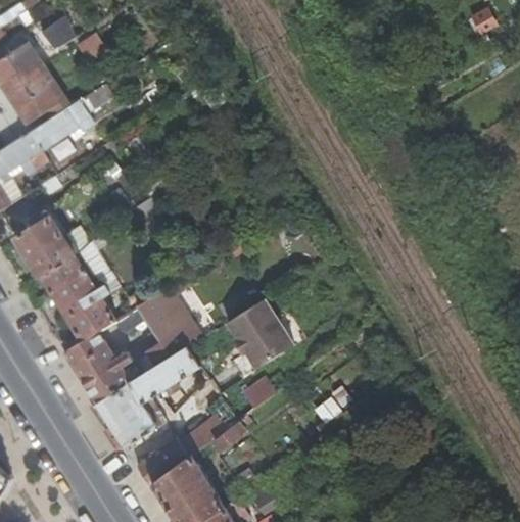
[(0,44),(28,27),(18,13),(0,26),(0,44)]
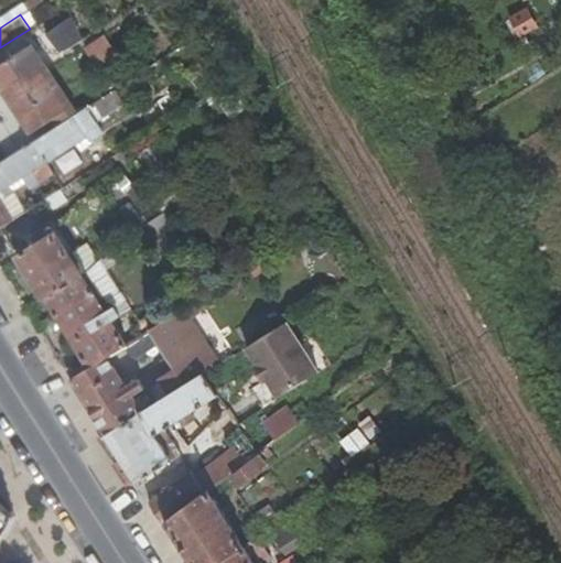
[(57,51),(79,36),(66,17),(44,31),(57,51)]
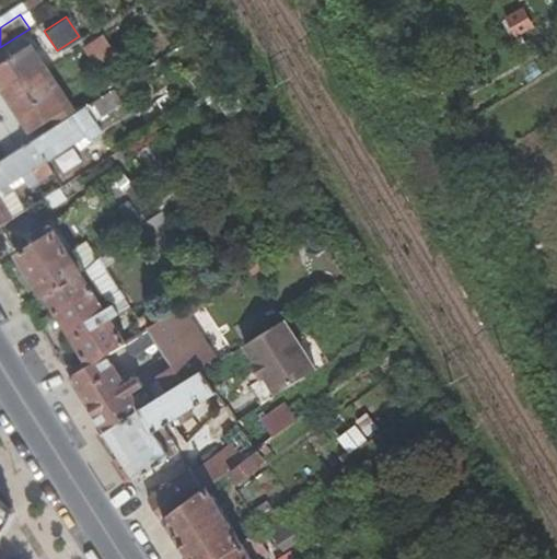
[(115,54),(102,34),(82,47),(96,67),(108,58),(106,54),(109,51),(112,56),(115,54)]
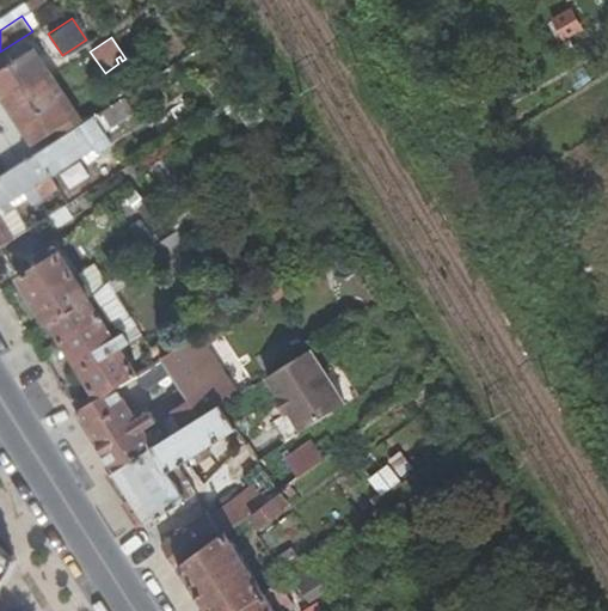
[(0,96),(32,144),(54,129),(78,115),(72,105),(67,109),(43,75),(48,72),(34,50),(0,71),(0,96)]
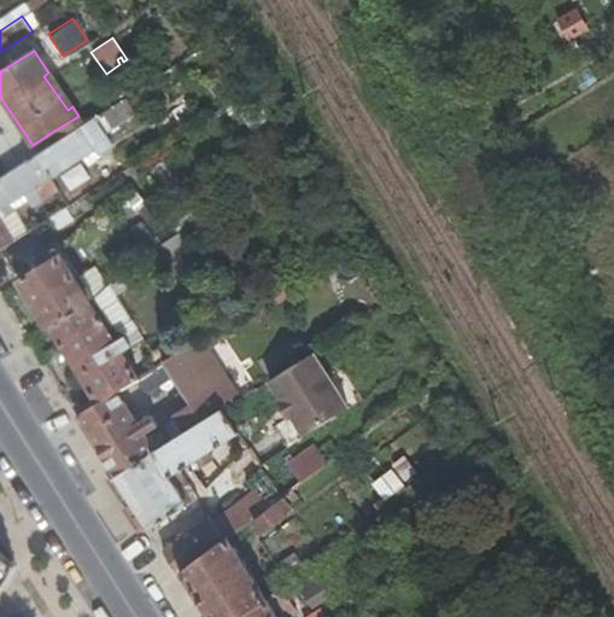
[(142,82),(127,59),(123,62),(120,64),(106,74),(122,94),(142,82)]
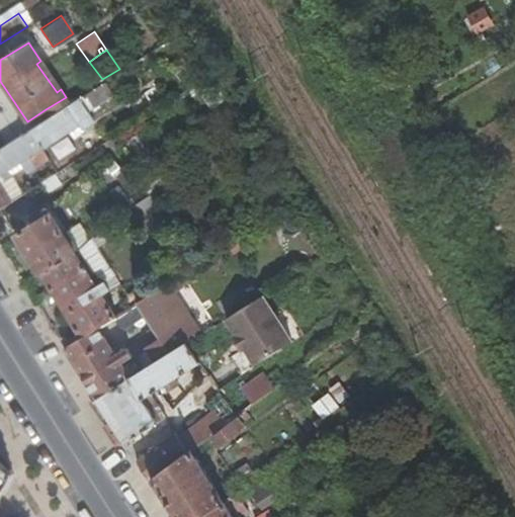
[(36,64),(57,92),(61,89),(40,61),(36,64)]
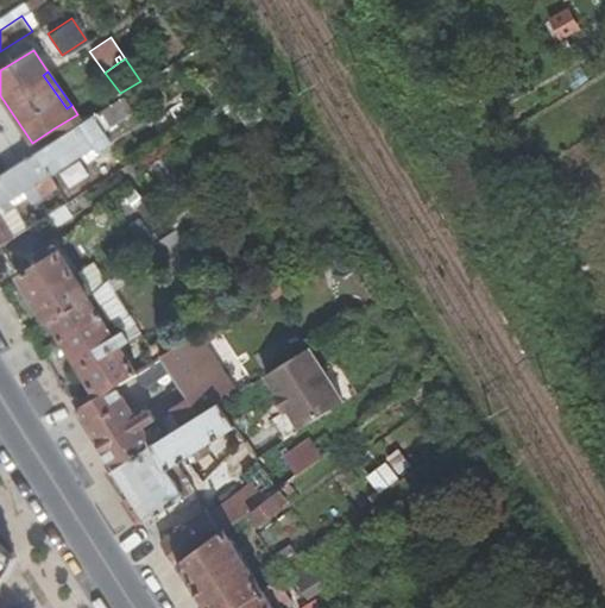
[(36,154),(48,174),(94,144),(88,136),(101,126),(94,114),(36,154)]
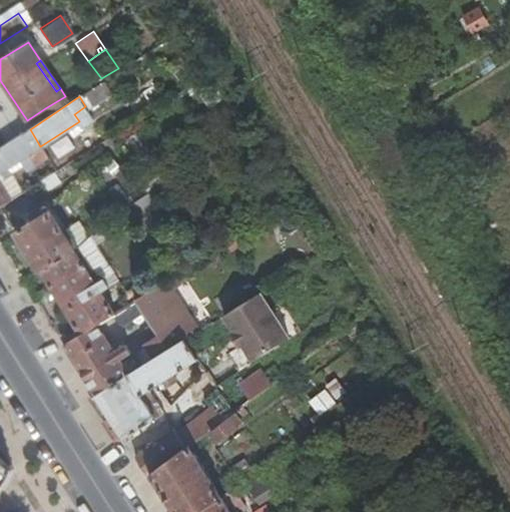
[(69,101),(65,96),(45,108),(49,114),(69,101)]
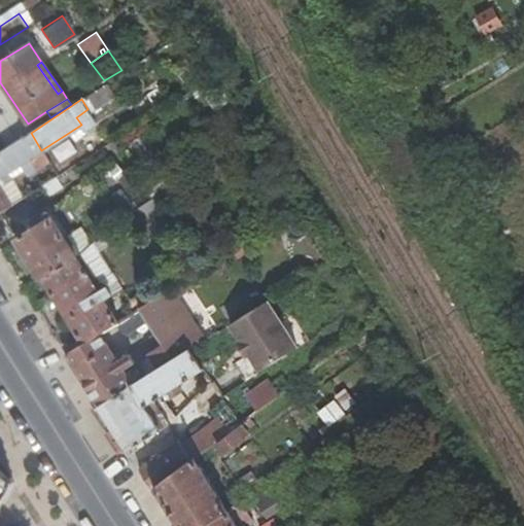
[(0,212),(9,207),(0,191),(0,176),(19,165),(26,177),(48,162),(41,150),(31,133),(0,152),(0,212)]
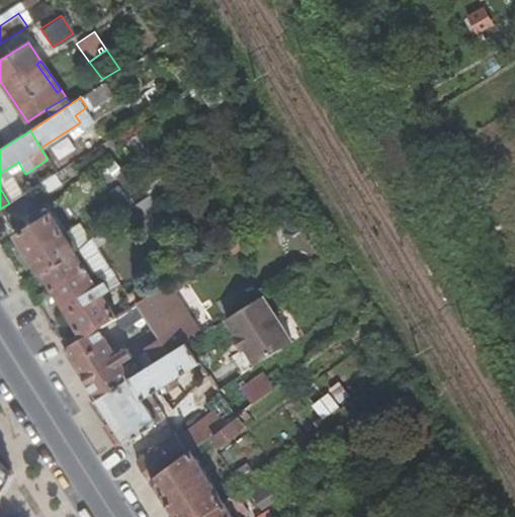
[(40,183),(48,192),(60,184),(54,174),(40,183)]
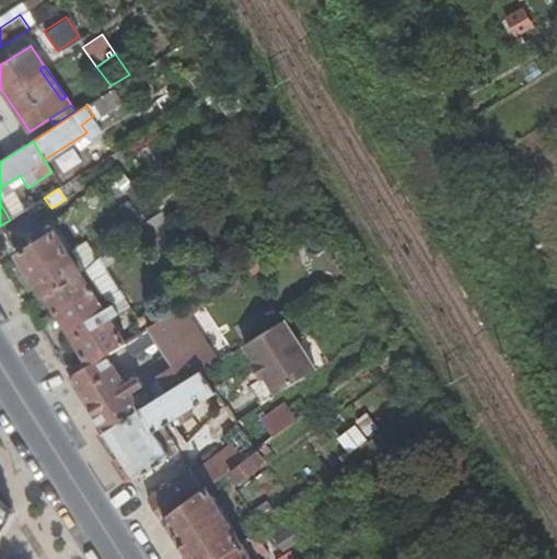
[(16,216),(2,191),(0,193),(0,204),(10,220),(16,216)]
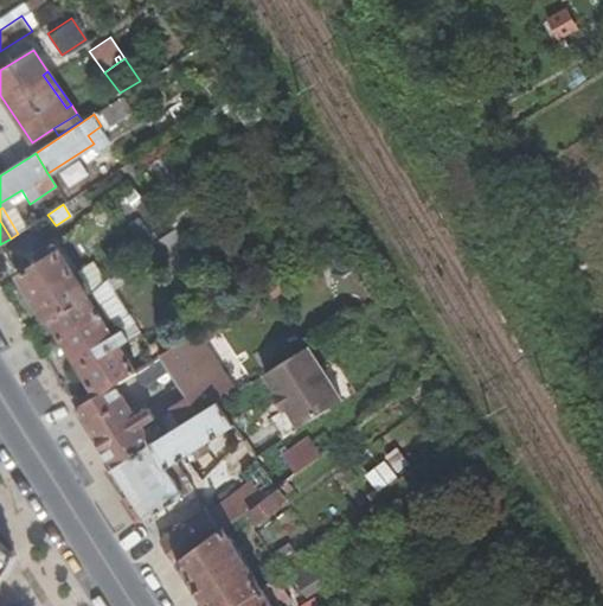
[(147,248),(159,240),(142,216),(130,224),(147,248)]
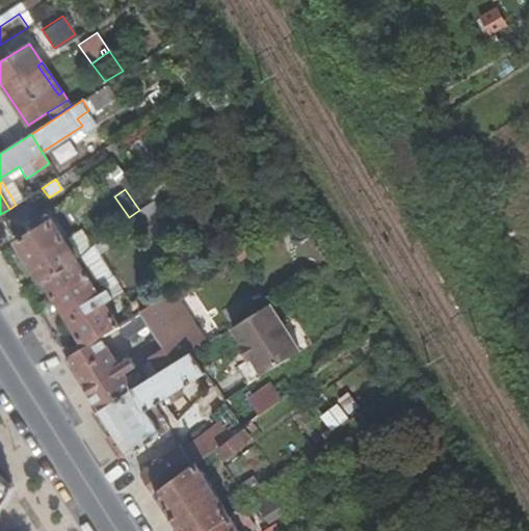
[(129,217),(139,232),(150,224),(139,210),(129,217)]
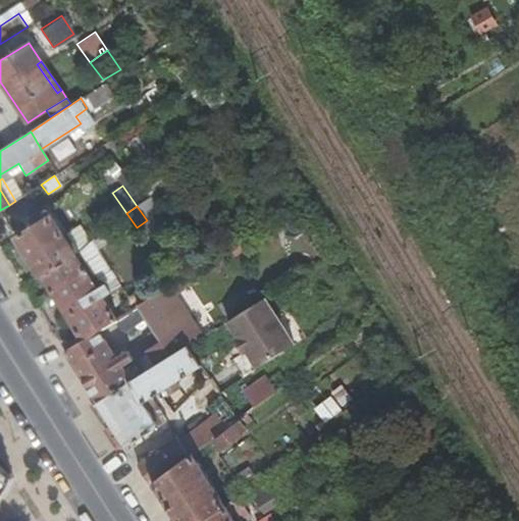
[(41,276),(75,254),(65,238),(50,213),(15,236),(41,276)]
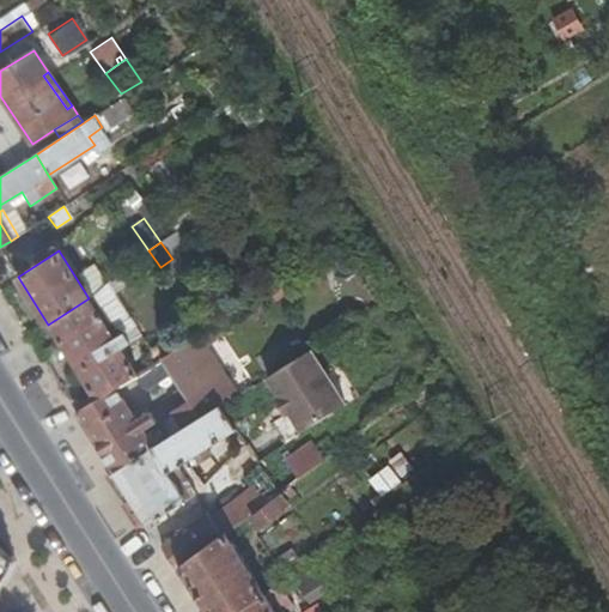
[(85,273),(77,279),(89,298),(97,291),(85,273)]
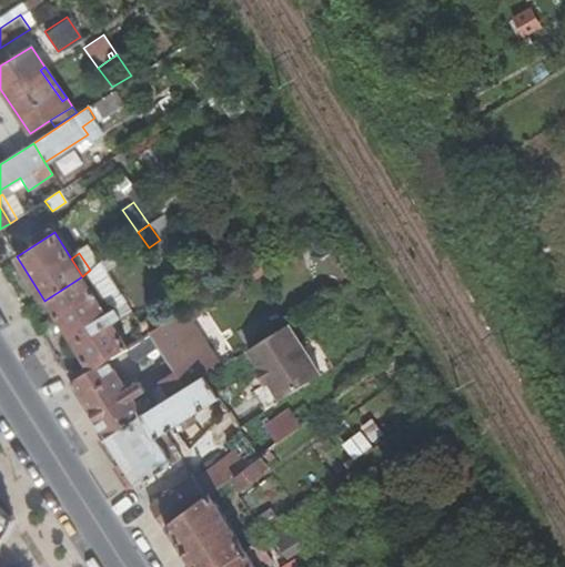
[(82,276),(44,301),(83,362),(89,371),(104,360),(125,346),(82,276)]
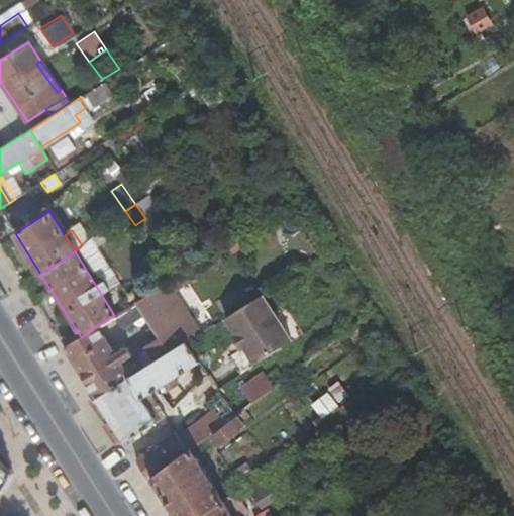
[(191,320),(200,316),(183,279),(174,283),(191,320)]
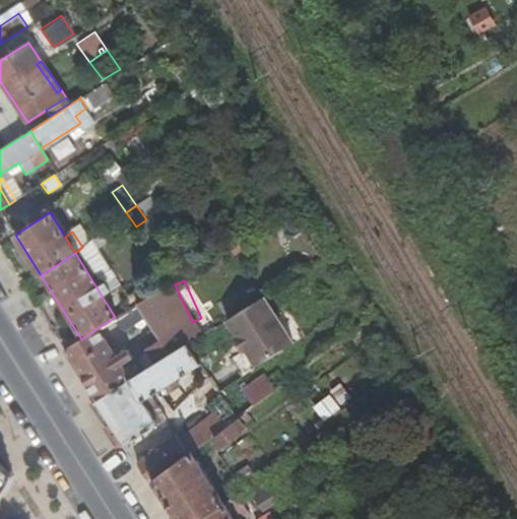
[(135,304),(142,314),(157,338),(131,357),(126,347),(113,355),(95,329),(81,339),(63,350),(76,371),(95,401),(187,342),(170,316),(183,307),(168,282),(135,304)]
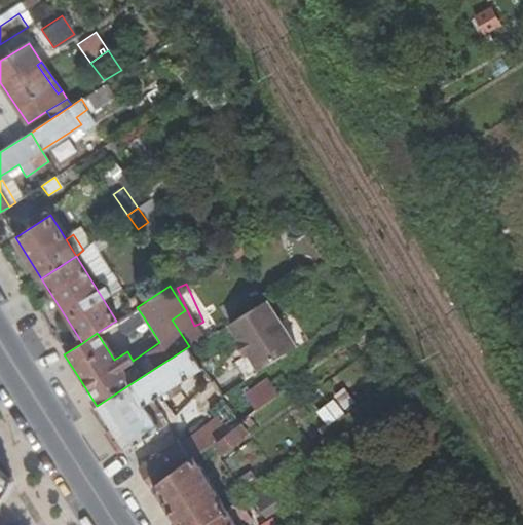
[(293,345),(263,299),(227,323),(237,340),(239,338),(248,350),(246,352),(256,369),(293,345)]
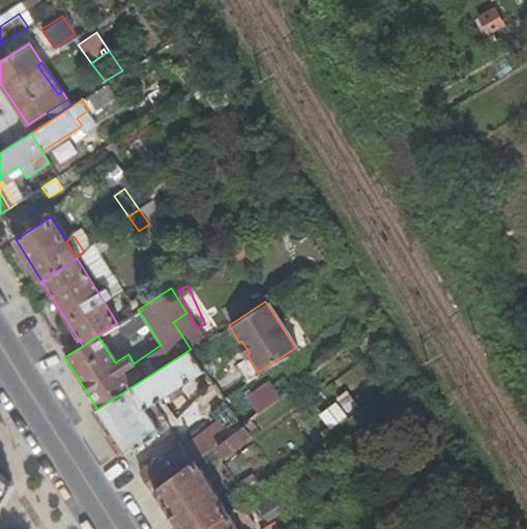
[(126,333),(145,320),(138,310),(135,312),(119,322),(126,333)]
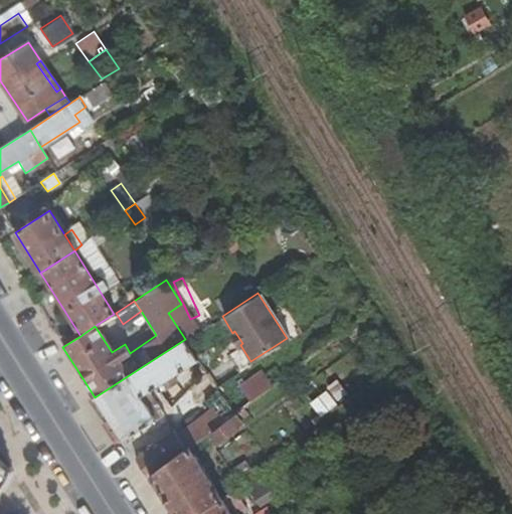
[(80,336),(75,328),(58,340),(62,347),(80,336)]
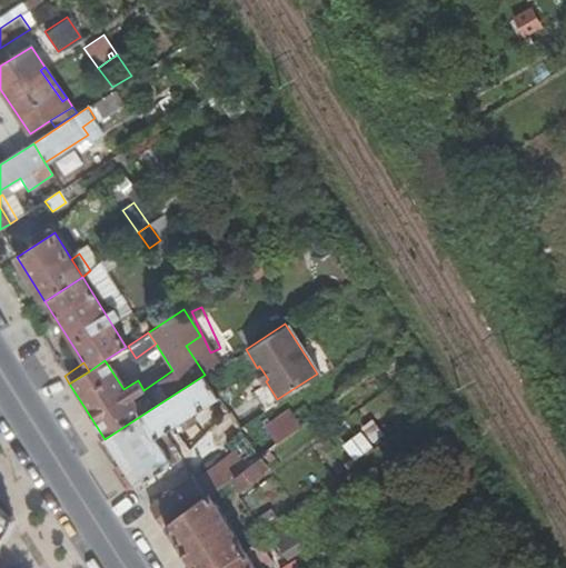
[(175,440),(166,446),(165,440),(171,436),(167,430),(185,419),(188,425),(197,419),(194,414),(222,396),(209,372),(105,439),(118,459),(136,487),(185,456),(175,440)]
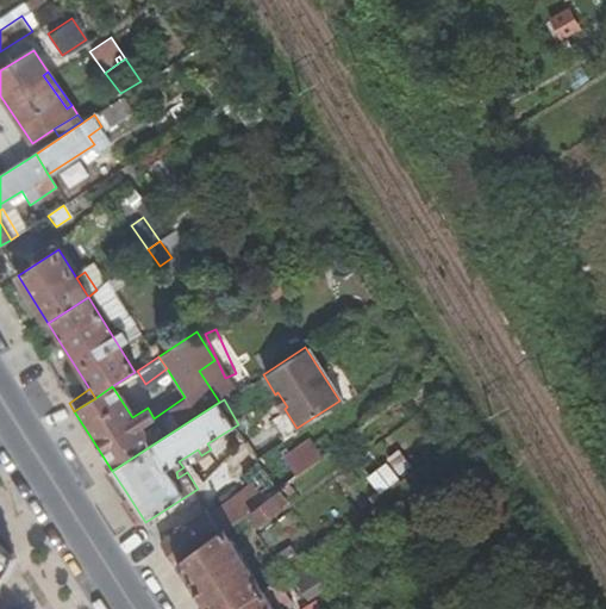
[(288,480),(323,454),(311,440),(276,466),(288,480)]
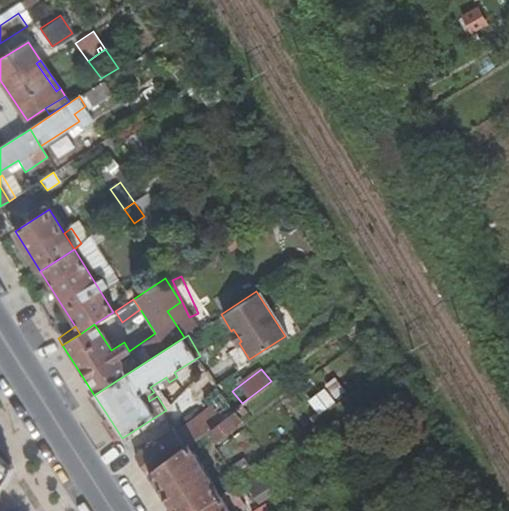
[(322,387),(306,399),(316,413),(332,401),(322,387)]
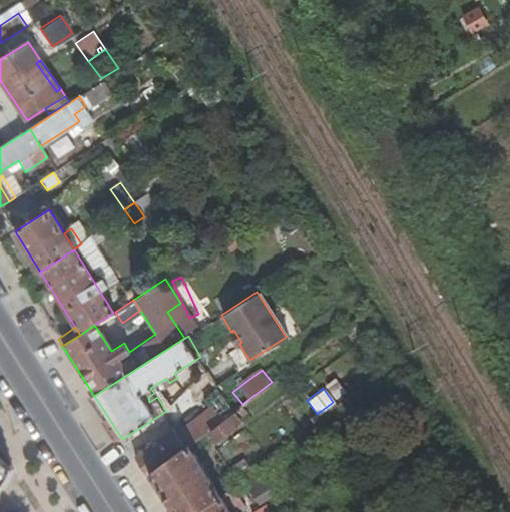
[(221,421),(213,408),(177,436),(185,448),(188,446),(208,431),(221,421)]
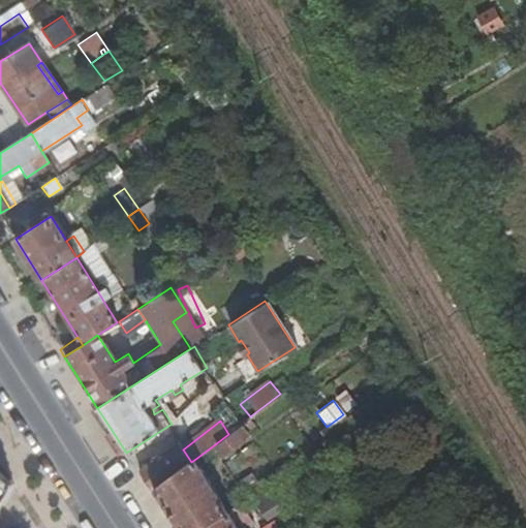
[(222,455),(248,434),(241,424),(228,434),(215,444),(222,455)]
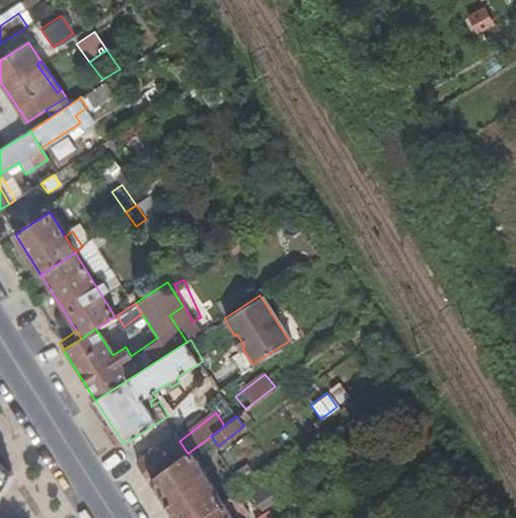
[(151,482),(188,453),(179,441),(174,434),(137,461),(139,466),(149,484),(151,482)]
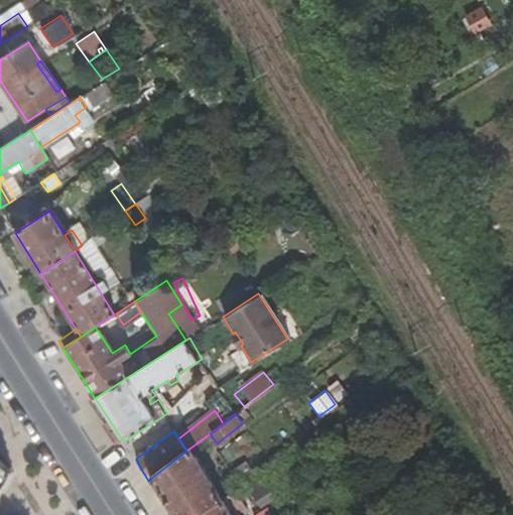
[(162,499),(172,514),(197,514),(221,499),(189,448),(186,451),(150,479),(162,499)]
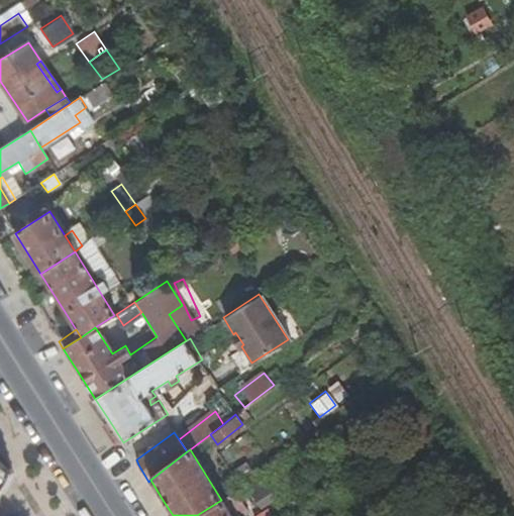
[(265,481),(248,490),(260,508),(275,498),(265,481)]
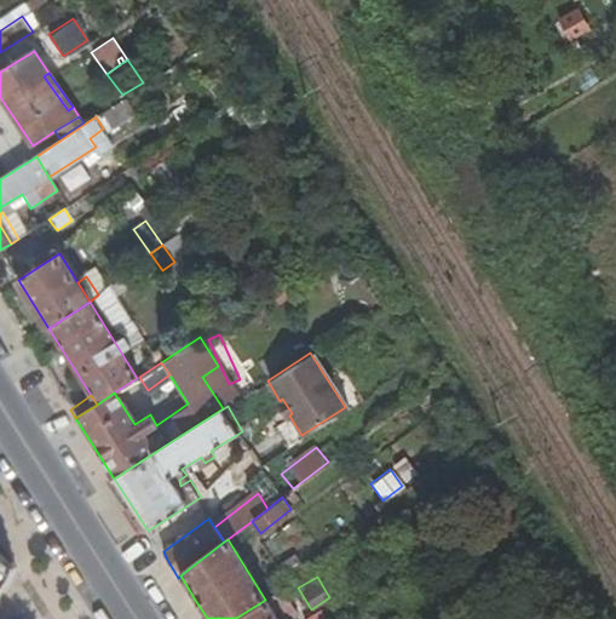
[(277,618),(275,614),(289,605),(280,591),(265,600),(236,618),(277,618)]
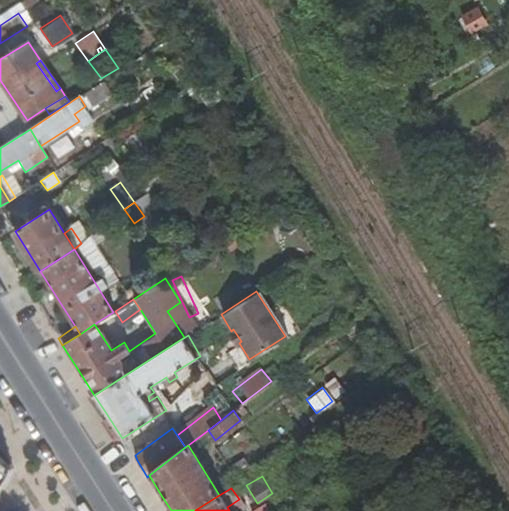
[(275,497),(252,510),(278,510),(282,508),(275,497)]
